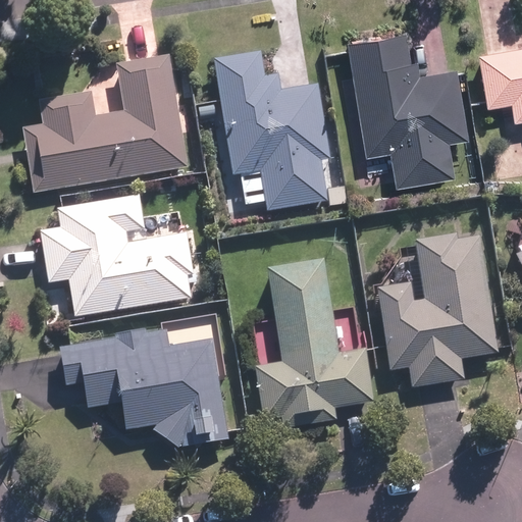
[(345,43),(366,156),(389,152),(396,187),(454,176),(448,142),(467,139),(455,68),(420,75),(417,61),(411,62),(405,32),(345,43)]
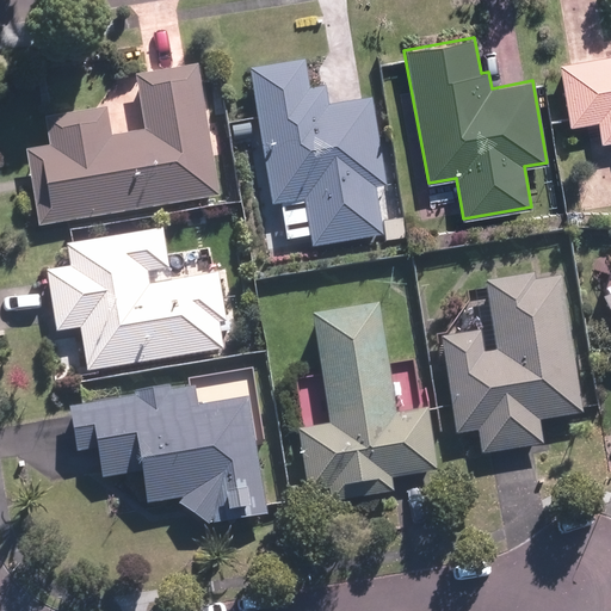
[(610,54),(559,63),(569,124),(598,119),(602,142),(610,140),(610,54)]
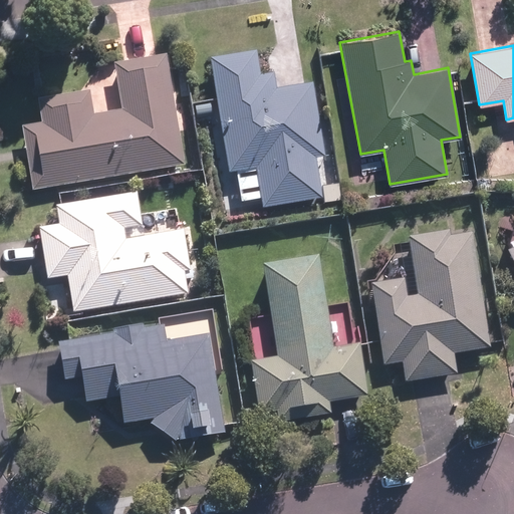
[(253,50),(208,58),(228,174),(254,169),(261,210),(323,199),(316,158),(323,157),(311,82),(276,88),(273,73),(258,76),(253,50)]
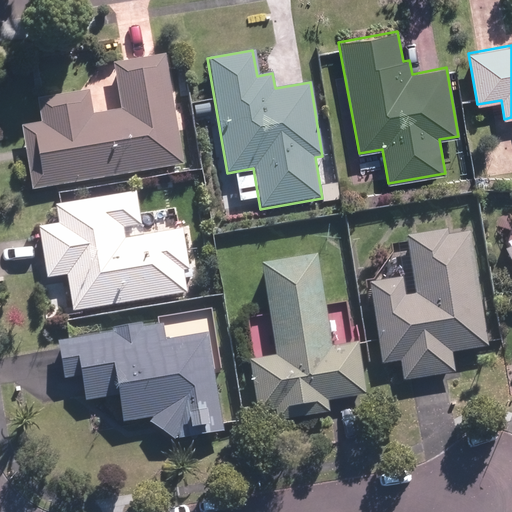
[(32,190),(184,165),(166,55),(113,63),(121,109),(93,114),(90,90),(36,99),(40,122),(21,125),(32,190)]
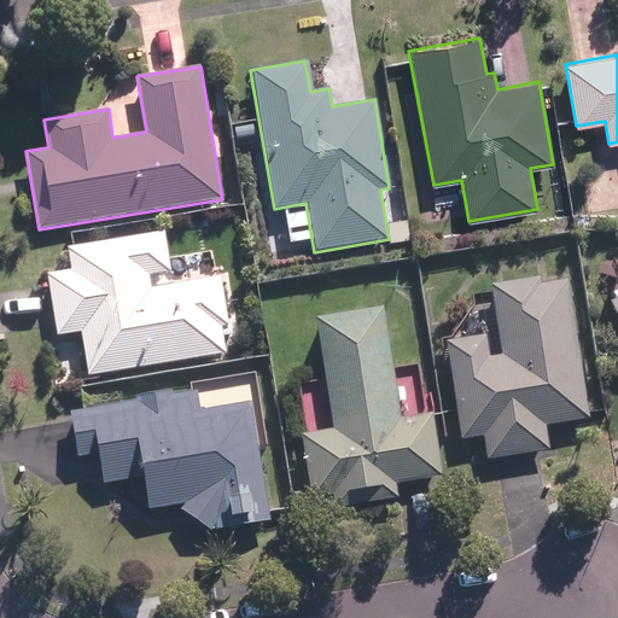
[(80,331),(86,377),(225,356),(221,326),(231,325),(223,279),(152,289),(150,277),(172,273),(165,231),(68,244),(71,269),(48,273),(58,333),(80,331)]
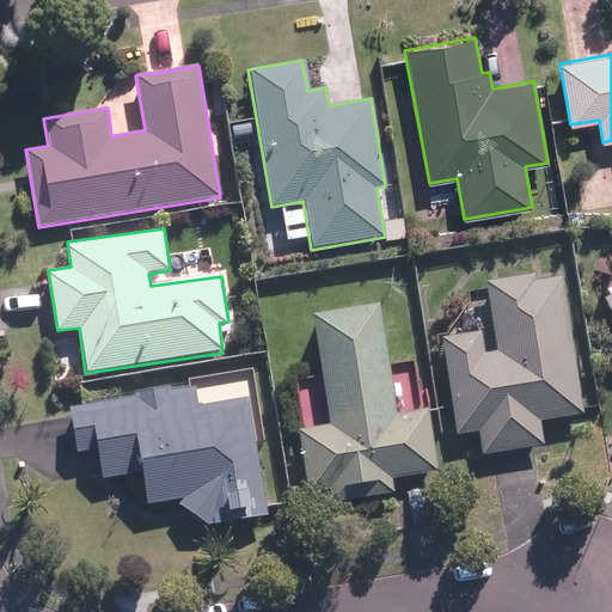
[(582,412),(563,279),(538,282),(537,276),(487,283),(496,350),(479,353),(476,331),(439,337),(454,439),(477,436),(479,452),(543,442),(539,420),(582,412)]
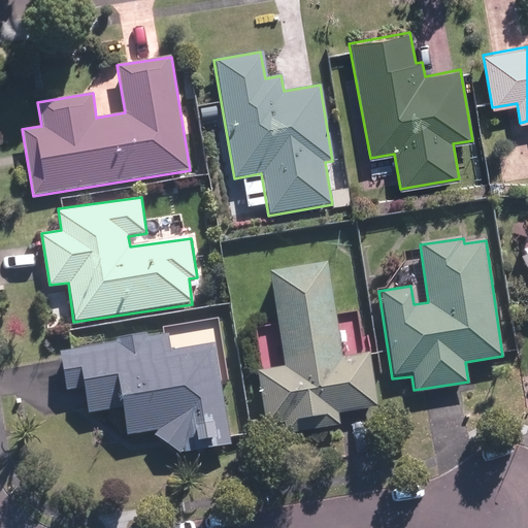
[(527,254),(519,259),(527,277),(527,254)]
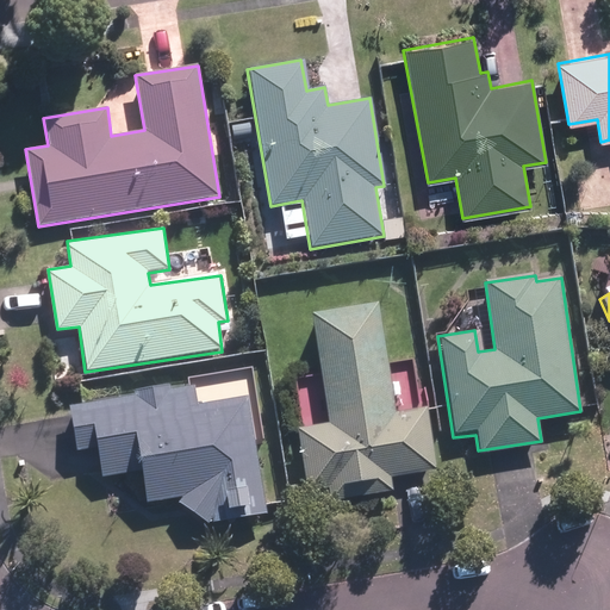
[(378,303),(310,313),(327,422),(296,427),(305,491),(329,487),(331,502),(393,492),(391,480),(436,474),(427,406),(393,411),(378,303)]
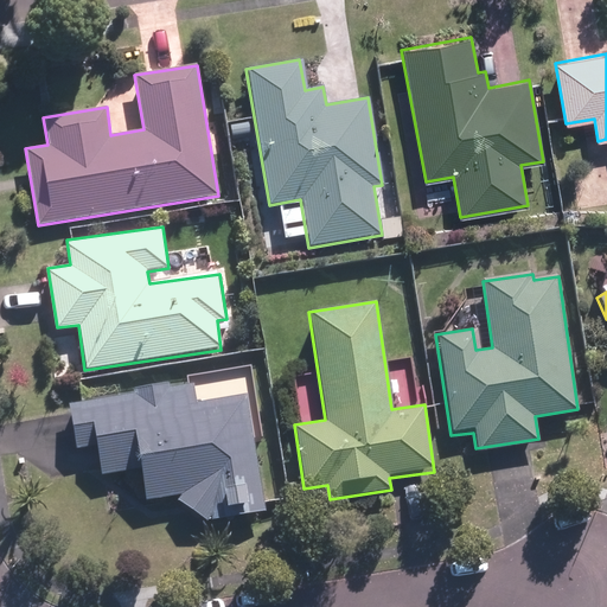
[(146,499),(170,496),(211,523),(268,515),(246,375),(70,403),(77,448),(94,446),(98,473),(140,467),(146,499)]
